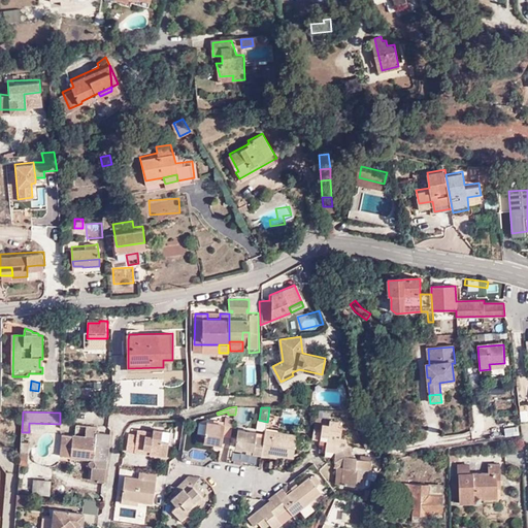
[(336,462),(344,463),(342,484),(363,486),(364,476),(368,476),(369,469),(371,469),(372,460),(361,458),(357,458),(358,456),(353,456),(347,437),(341,437),(343,426),(338,426),(339,421),(330,419),(317,418),(316,422),(316,423),(312,437),(321,438),(327,439),(327,444),(326,450),(336,451),(335,462),(336,462)]
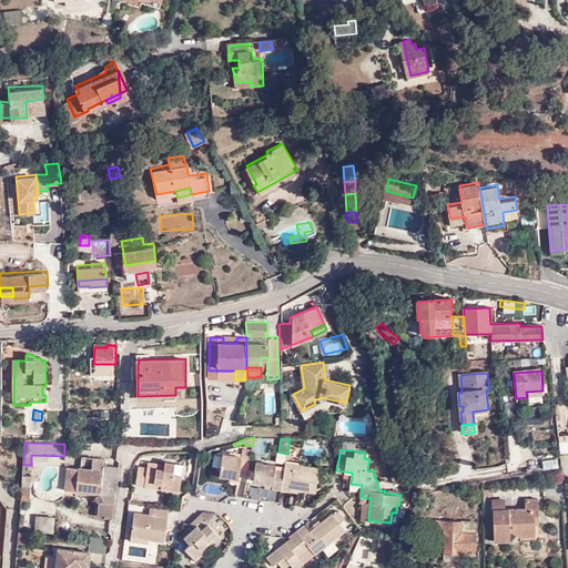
[(241,470),(250,472),(252,452),(243,450),(242,457),(224,455),(221,476),(239,479),(241,470)]
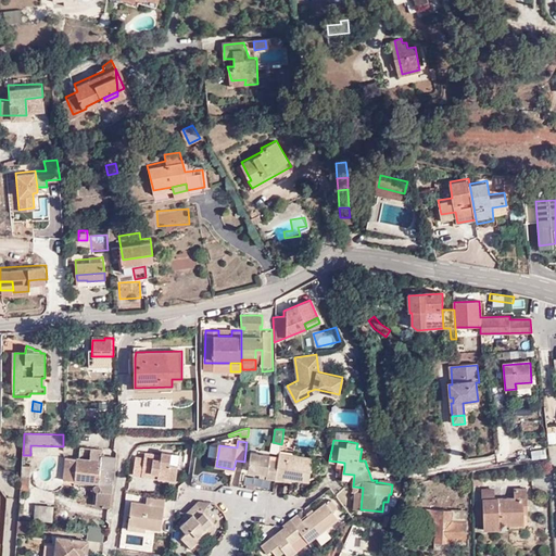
[(92,451),(91,460),(101,462),(101,456),(101,452),(92,451)]
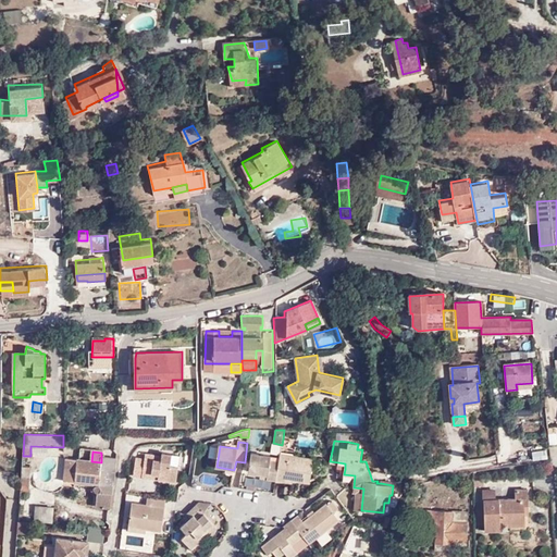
[(160,471),(159,479),(176,481),(178,467),(171,466),(172,456),(163,454),(162,457),(146,454),(145,460),(137,458),(134,475),(143,477),(144,477),(144,472),(155,474),(156,470),(160,471)]
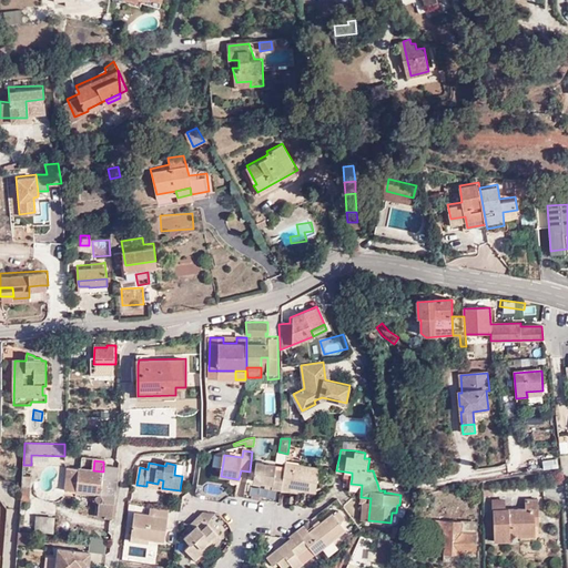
[(282,490),(285,470),(276,469),(276,466),(257,463),(254,480),(267,483),(274,484),(273,489),(282,490)]
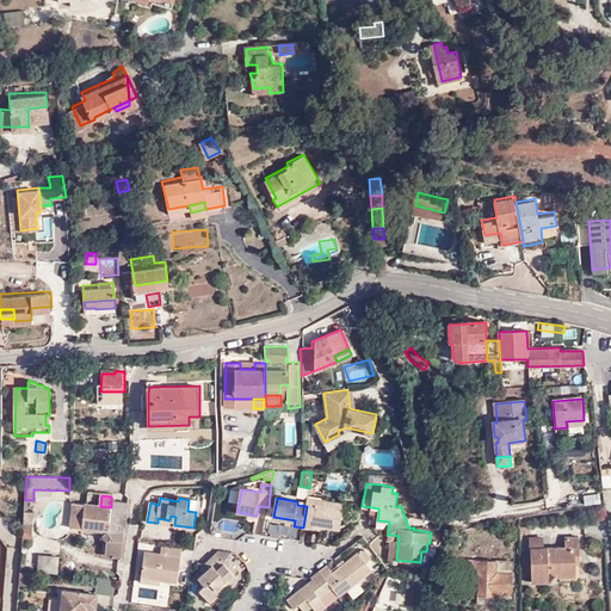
[(343,505),(308,499),(307,506),(303,528),(313,529),(314,525),(321,526),(339,530),(343,505)]
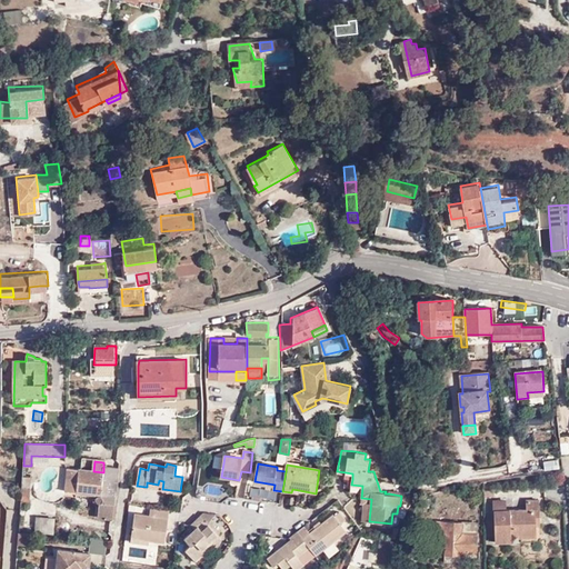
[(183,467),(176,466),(175,476),(182,477),(183,467)]
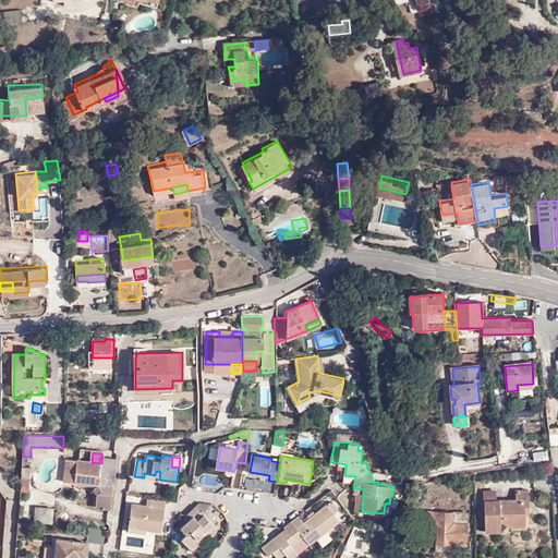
[(101,463),(92,462),(65,460),(63,481),(95,485),(94,492),(95,493),(97,493),(96,508),(111,509),(117,459),(101,458),(101,463)]
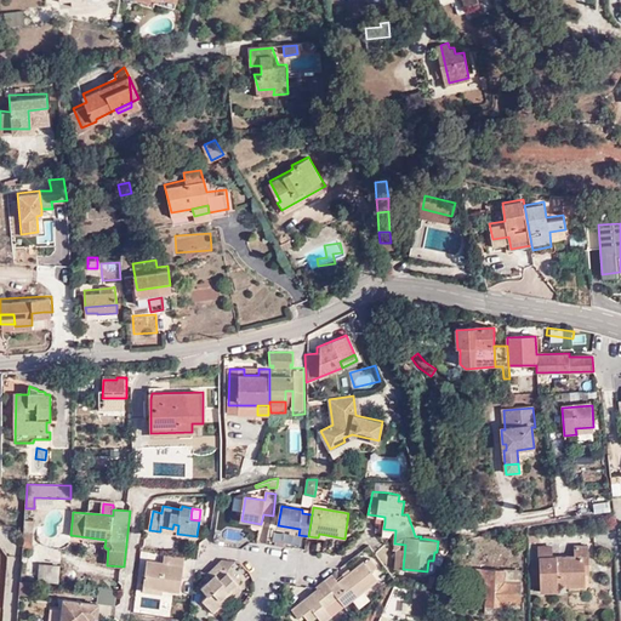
[(405,545),(396,543),(396,550),(399,550),(398,560),(397,568),(403,569),(405,545)]
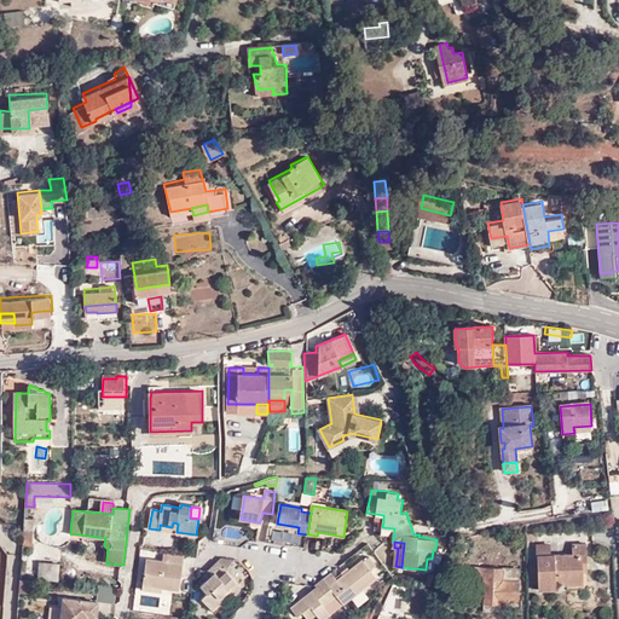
[(551,556),(537,557),(539,593),(557,591),(557,586),(568,585),(584,584),(583,573),(583,572),(583,565),(588,565),(586,545),(573,545),(573,555),(551,556)]
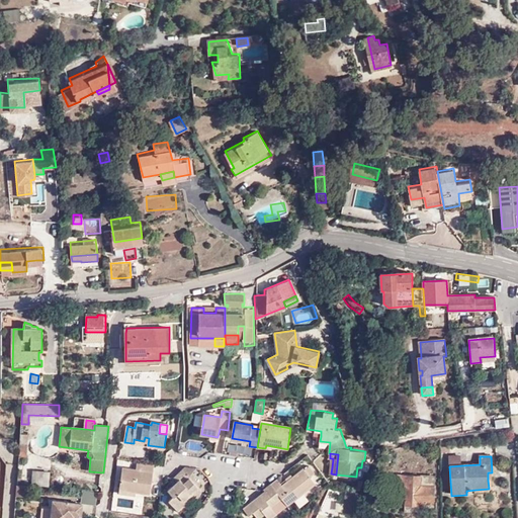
[(448,458),(449,466),(461,465),(460,457),(448,458)]
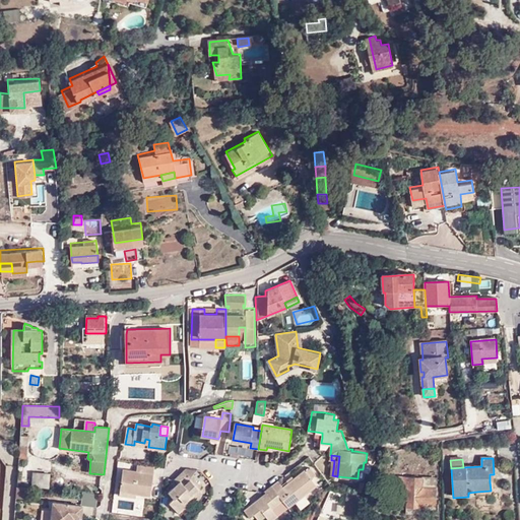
[(364,462),(363,469),(370,473),(374,464),(366,462),(364,462)]
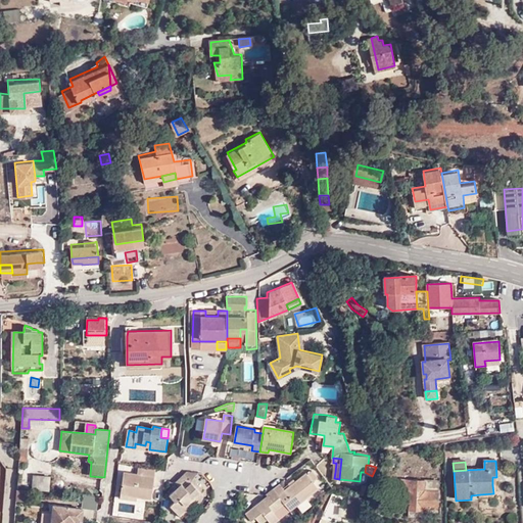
[(125,472),(122,494),(138,496),(151,498),(156,469),(143,467),(142,475),(138,474),(125,472)]
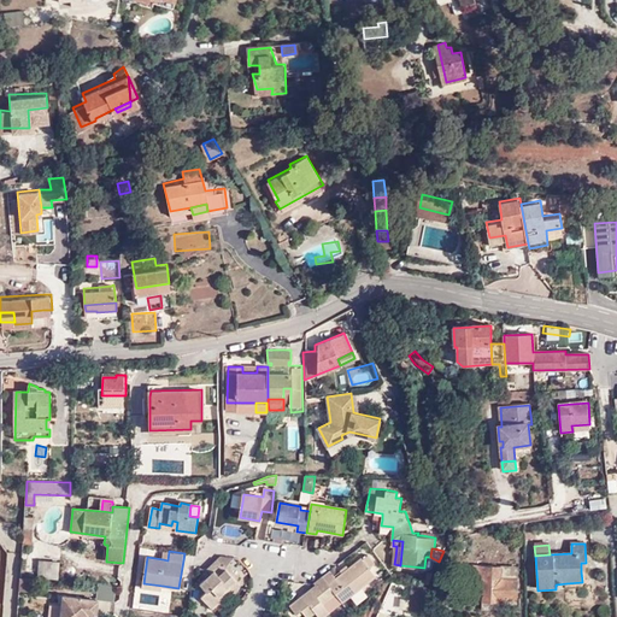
[(228,565),(234,557),(222,556),(219,559),(210,569),(212,573),(201,582),(207,591),(201,595),(212,607),(223,599),(221,595),(230,586),(238,580),(234,577),(227,568),(228,565)]
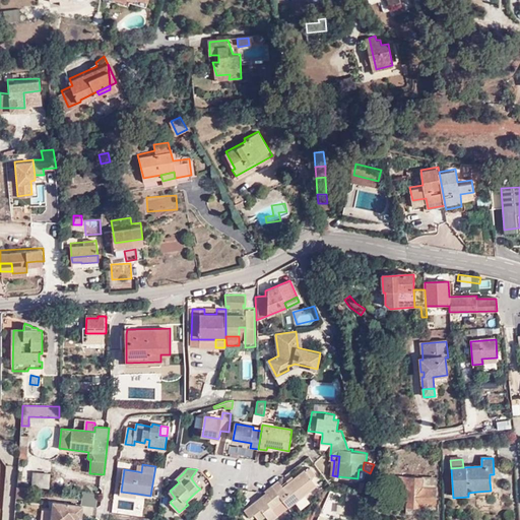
[(272,485),(283,500),(288,507),(317,485),(312,479),(317,476),(311,469),(306,472),(305,470),(283,486),(278,481),(272,485)]
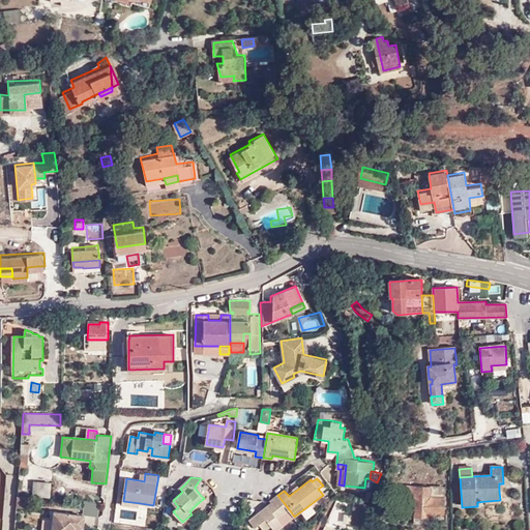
[(49,483),(33,481),(32,495),(49,496),(49,483)]
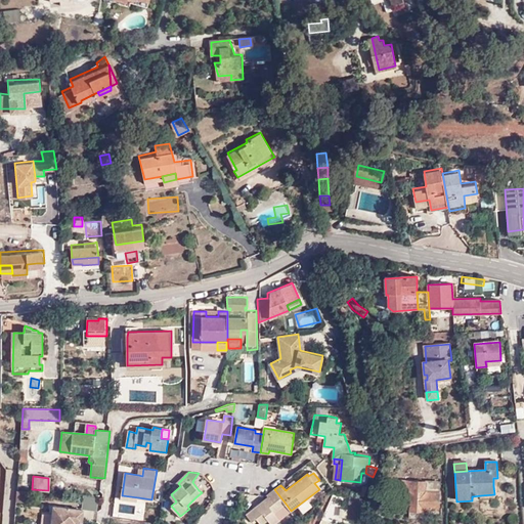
[(201,488),(193,480),(192,482),(199,490),(201,488)]
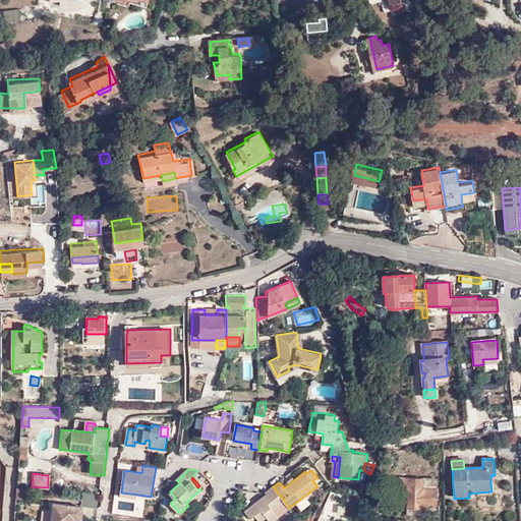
[(408,515),(421,515),(422,505),(437,506),(437,488),(422,488),(422,478),(404,478),(404,488),(407,488),(406,500),(408,500),(408,515)]
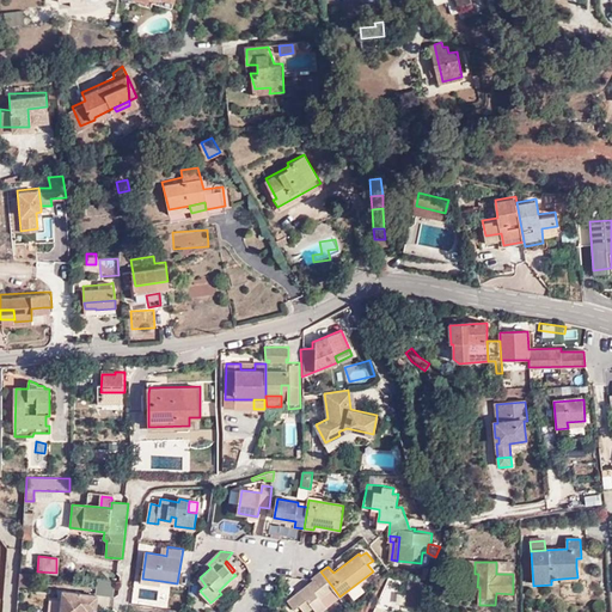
[(32,573),(20,571),(19,586),(30,587),(31,586),(32,573)]
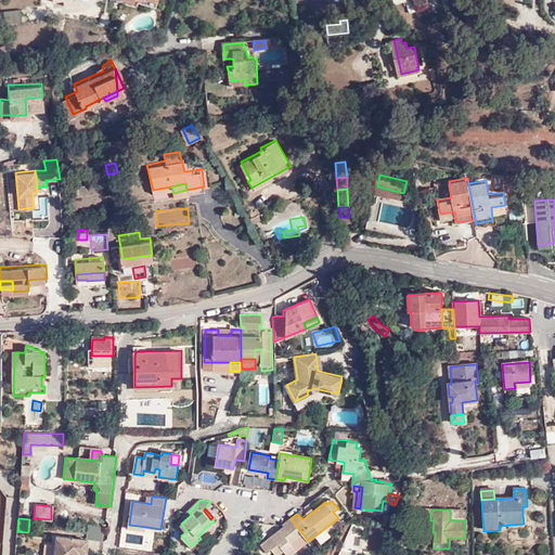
[(291,543),(302,533),(291,518),(284,524),(284,526),(278,531),(279,532),(274,536),(273,533),(260,544),(266,552),(270,549),(275,554),(283,550),(286,554),(288,554),(295,551),(291,543)]
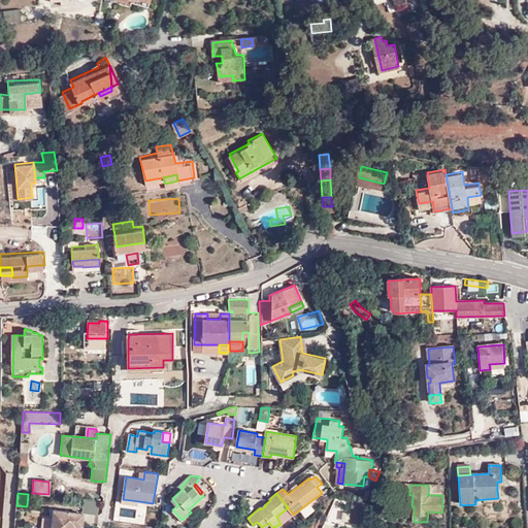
[(199,504),(202,507),(206,500),(203,496),(197,501),(199,504)]
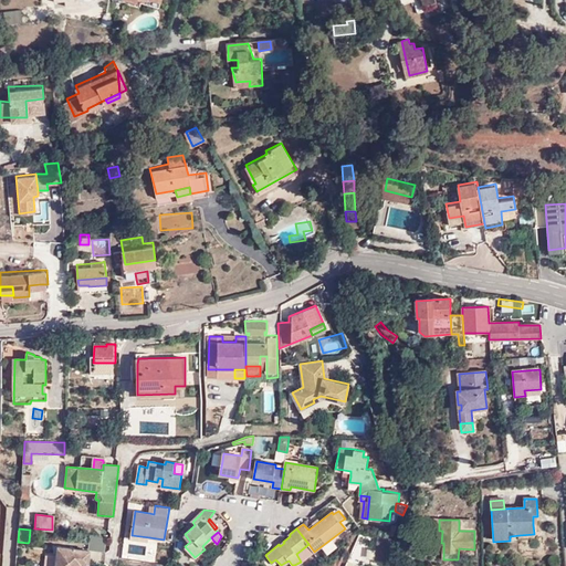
[(379,553),(390,553),(392,540),(380,538),(379,553)]
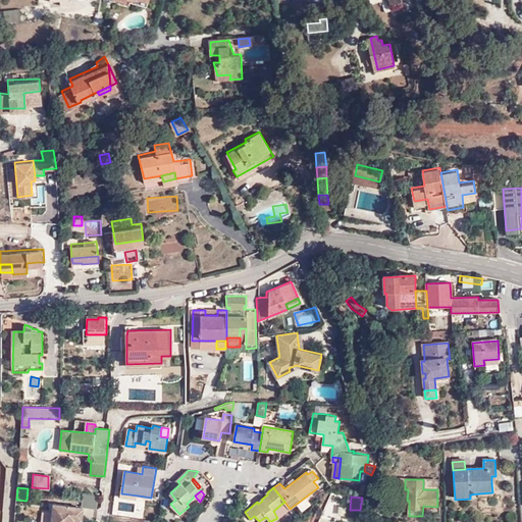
[(73,521),(74,519),(82,519),(83,508),(54,505),(52,521),(73,521)]
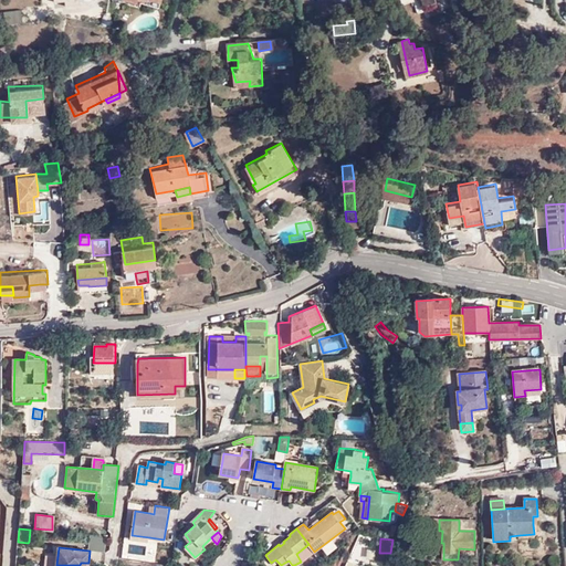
[(379,553),(378,562),(389,563),(390,555),(390,553),(379,553)]
